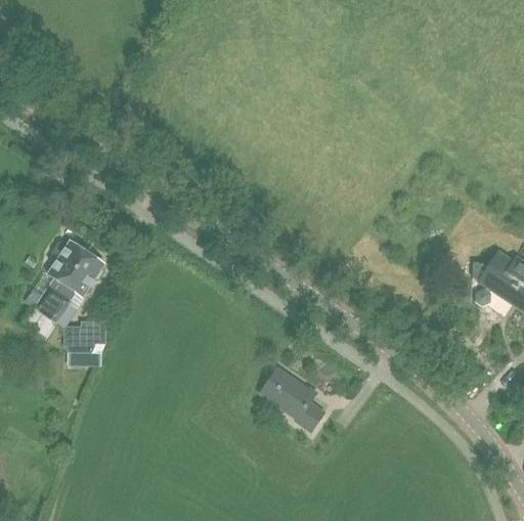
[(71,242),(68,245),(62,242),(57,243),(52,251),(53,256),(58,259),(48,274),(53,277),(33,307),(56,322),(76,293),(83,297),(104,264),(71,242)]
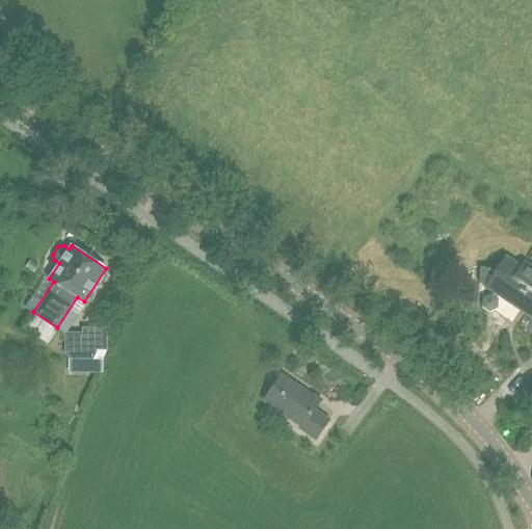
[(531,314),(531,265),(524,260),(521,265),(505,255),(484,286),(493,291),(482,295),(481,306),(489,310),(498,306),(499,295),(530,316),(531,314)]
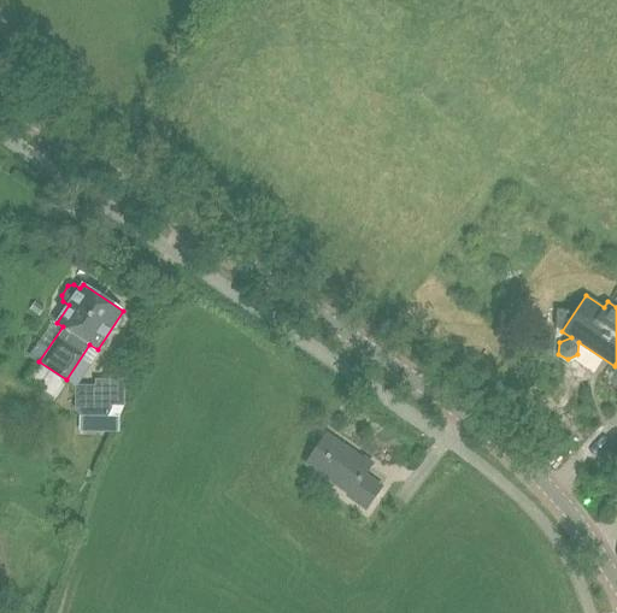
[(74,383),(74,406),(78,414),(98,414),(98,429),(116,429),(117,429),(118,423),(118,416),(123,404),(124,377),(94,377),(94,383),(74,383)]
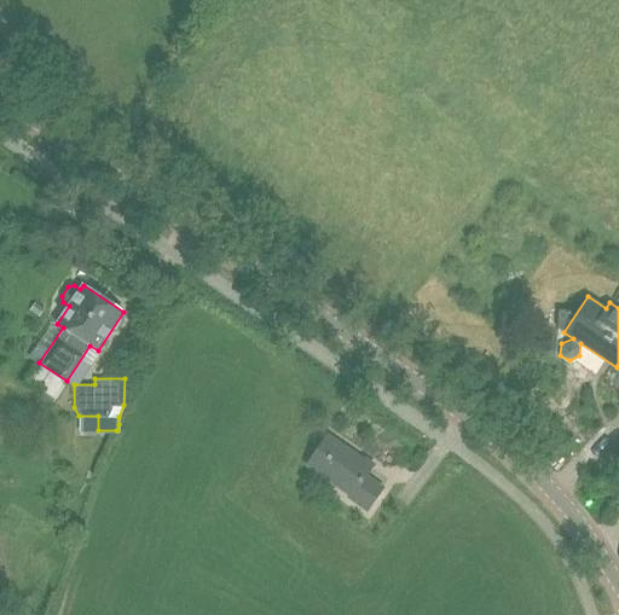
[(328,435),(307,464),(350,494),(350,497),(366,509),(382,486),(365,475),(371,465),(328,435)]
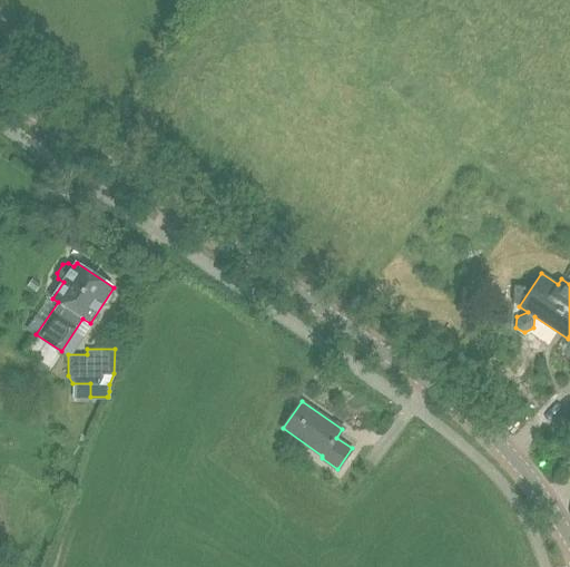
[(335,492),(330,501),(336,506),(342,497),(335,492)]
